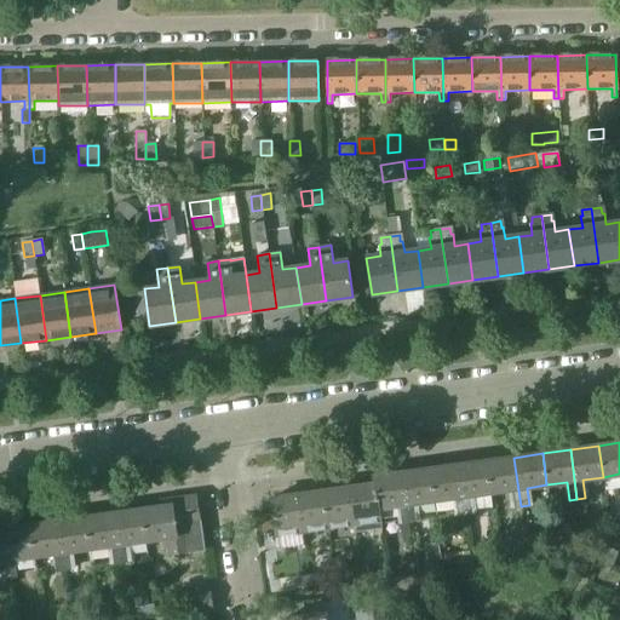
[(514,458),(486,461),(491,493),(510,489),(512,507),(521,506),(514,458)]
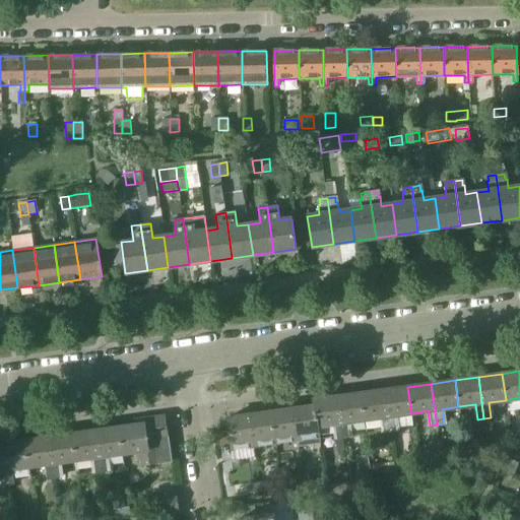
[(407,387),(384,390),(390,432),(396,431),(394,415),(411,413),(407,387)]
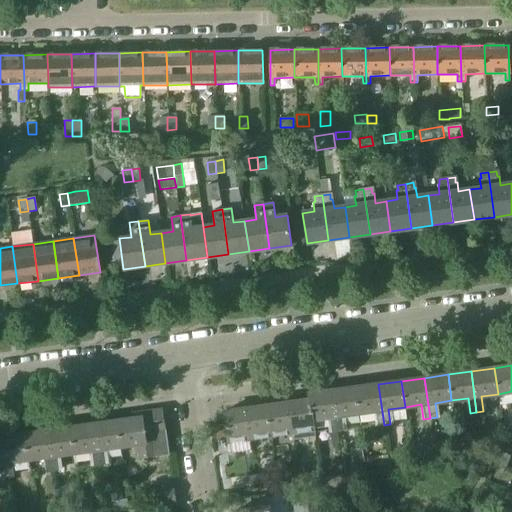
[(378,384),(355,387),(358,413),(375,411),(377,425),(384,425),(378,384)]
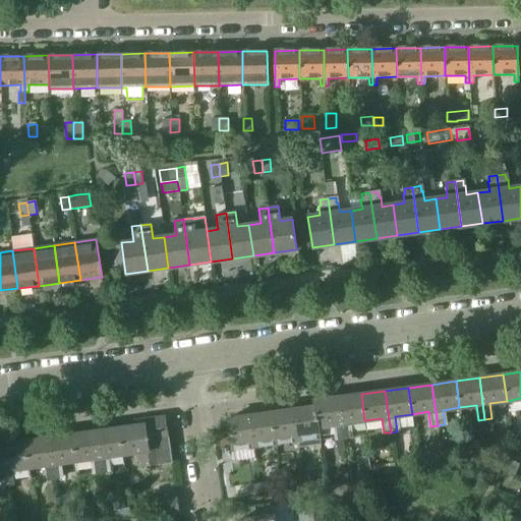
[(361,394),(338,398),(343,439),(350,438),(348,423),(364,420),(361,394)]
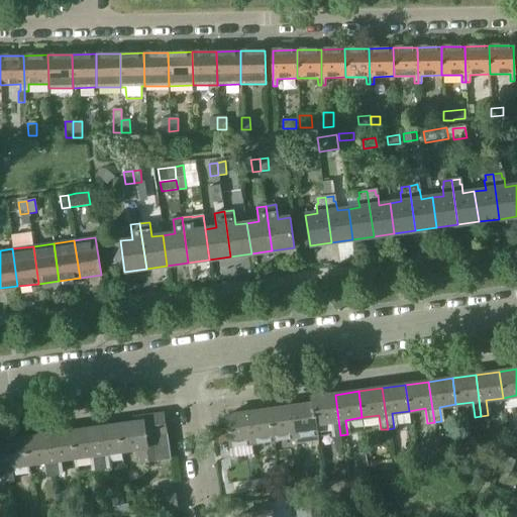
[(311,398),(312,404),(315,424),(316,424),(332,421),(334,436),(340,435),(335,395),(311,398)]
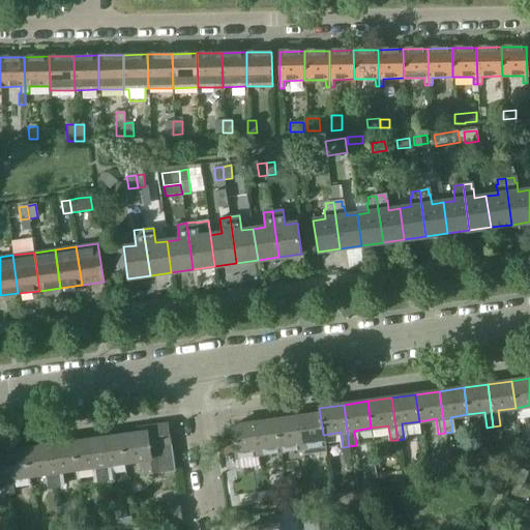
[(320,414),(298,417),(302,448),(325,445),(324,435),(323,435),(320,414)]
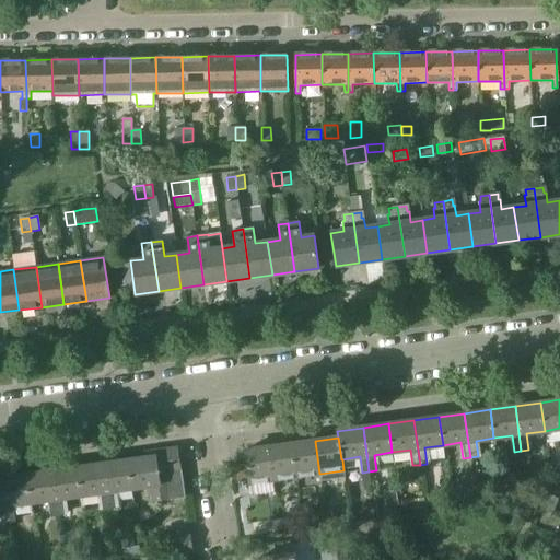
[(315,441),(292,444),(296,477),(319,474),(315,441)]
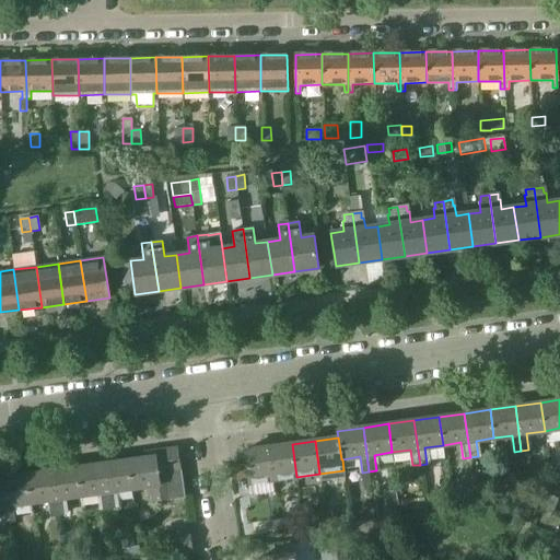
[(292,444),(268,447),(272,480),(296,477),(292,444)]
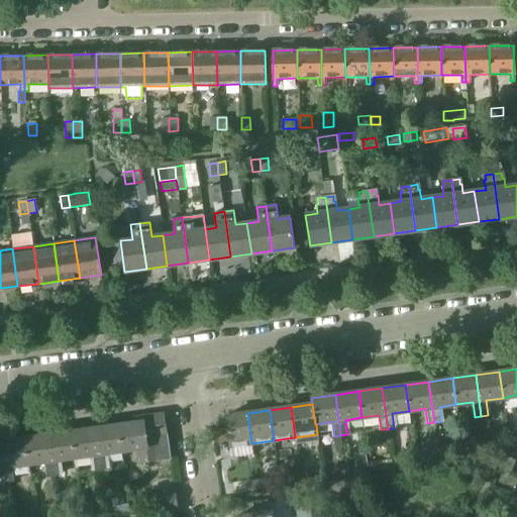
[(229,446),(251,443),(247,413),(225,416),(229,446)]
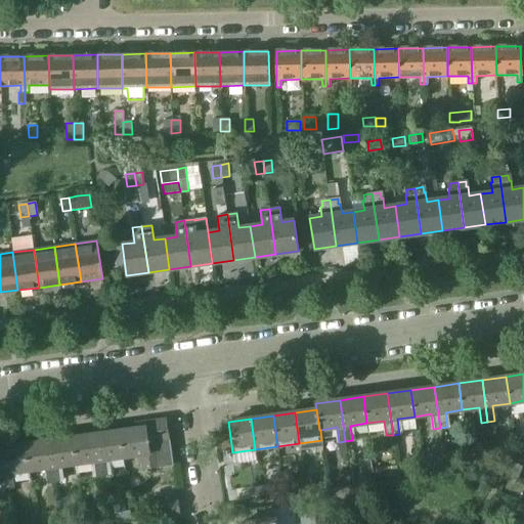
[(135,429),(120,431),(124,457),(141,454),(143,469),(146,469),(172,465),(166,420),(135,425),(135,429)]
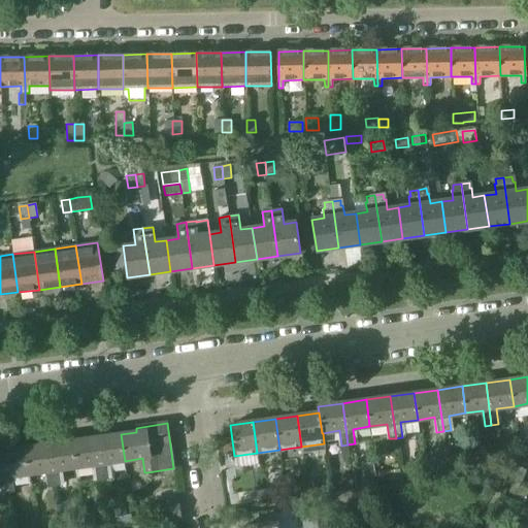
[(121,434),(97,437),(102,479),(109,477),(107,463),(125,461),(121,434)]
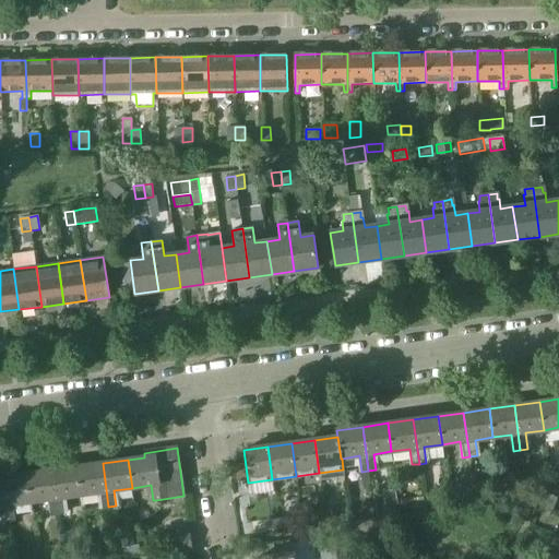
[(103,463),(78,466),(81,495),(99,492),(102,508),(108,507),(103,463)]
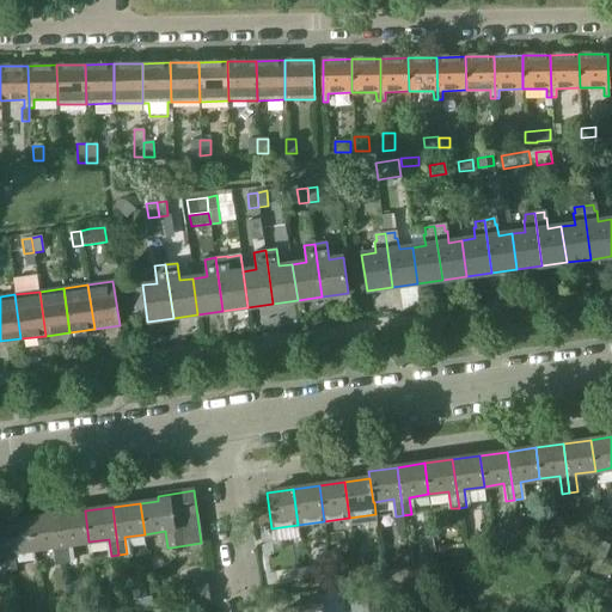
[(85,510),(57,514),(63,563),(72,562),(69,544),(89,542),(85,510)]
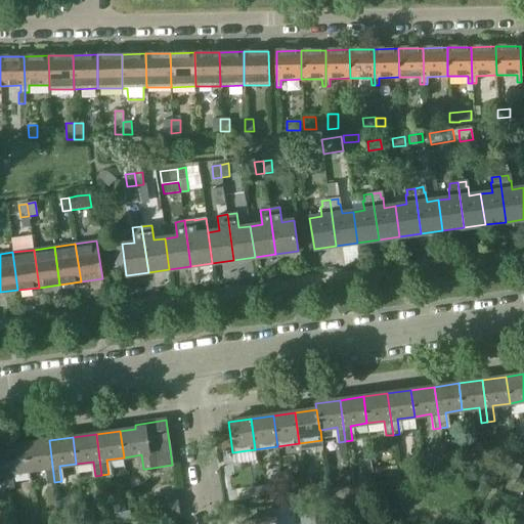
[(49,440),(25,444),(29,471),(45,468),(47,483),(54,482),(49,440)]
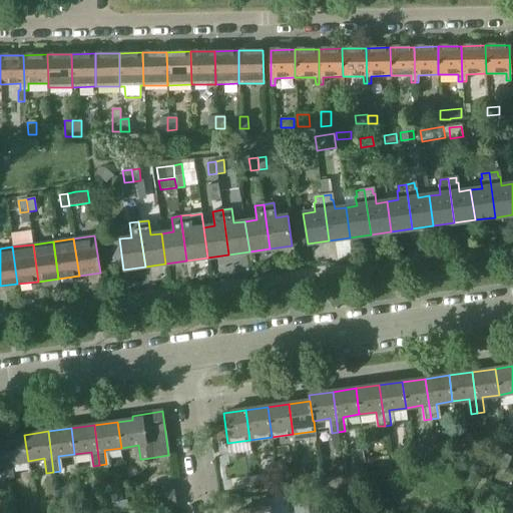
[(24,435),(1,438),(7,478),(13,477),(11,463),(28,461),(24,435)]
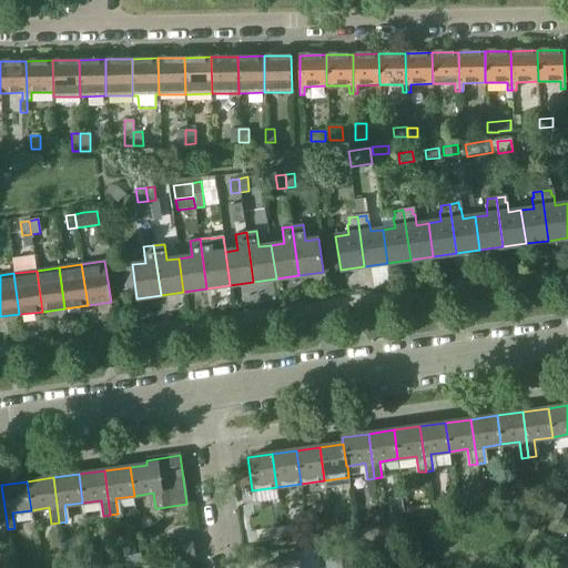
[(520,485),(508,486),(509,497),(523,495),(520,485)]
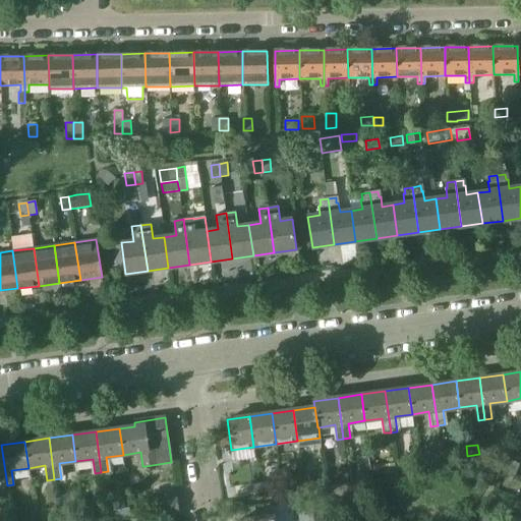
[(425,452),(427,466),(444,463),(441,450),(425,452)]
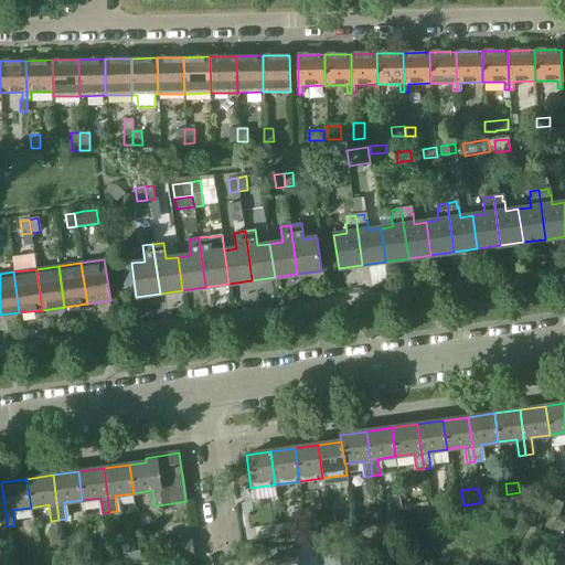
[(443,499),(430,500),(432,510),(444,509),(443,499)]
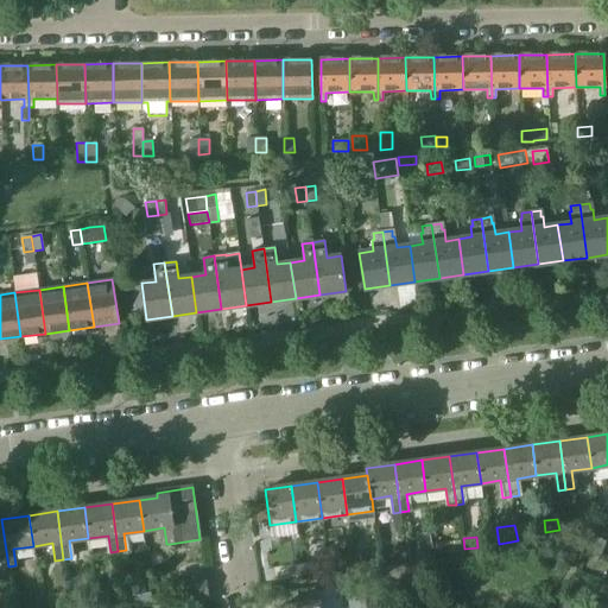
[(601,556),(607,542),(596,537),(590,551),(601,556)]
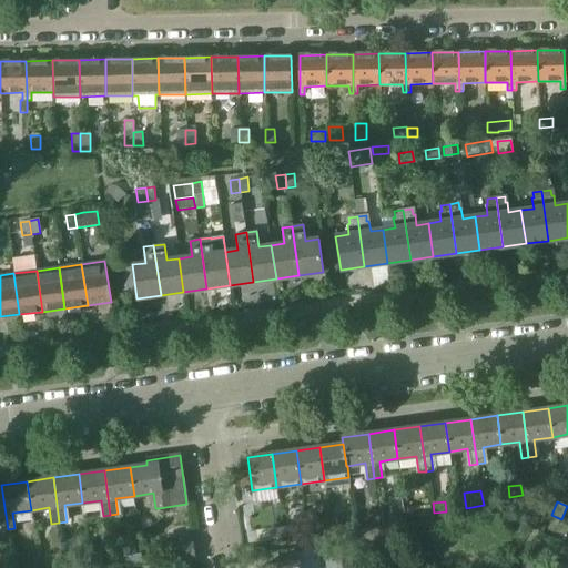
[(186,504),(159,508),(164,545),(165,545),(168,560),(194,556),(192,540),(190,541),(188,525),(190,525),(186,504)]
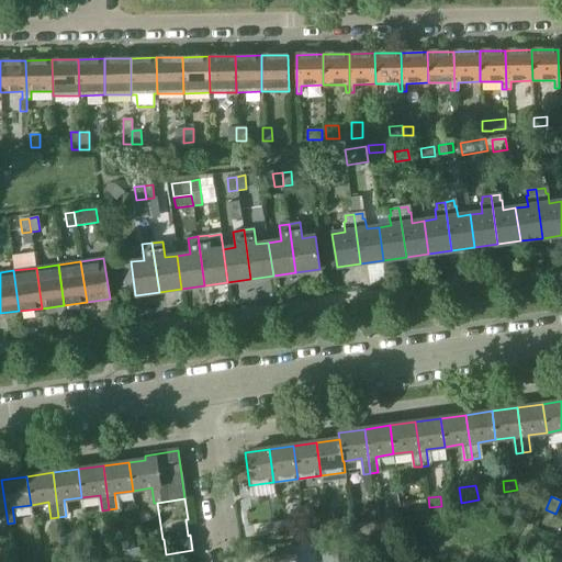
[(403,513),(425,508),(424,498),(402,503),(403,513)]
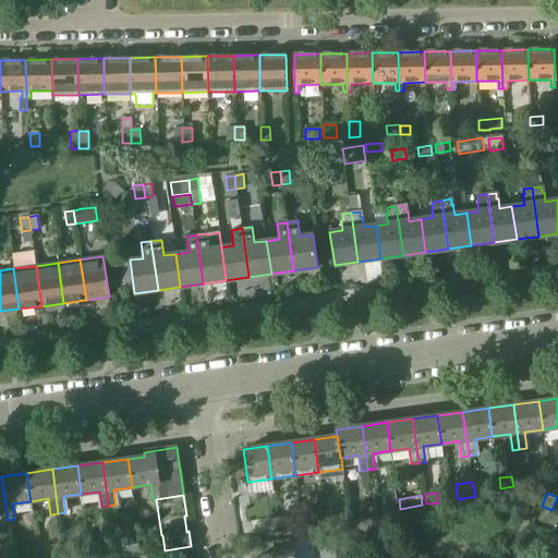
[(399,511),(397,501),(384,504),(386,513),(399,511)]
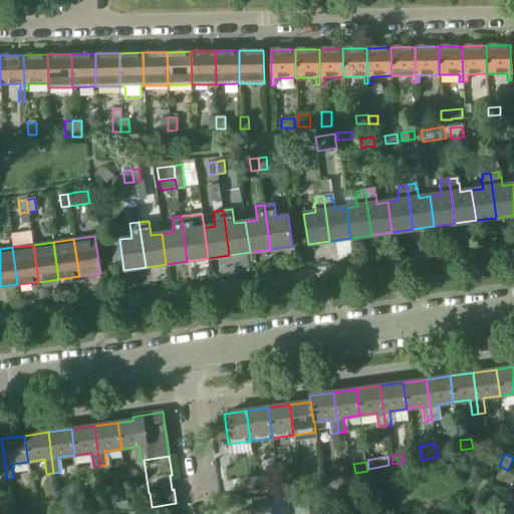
[(503,477),(507,470),(499,467),(496,474),(503,477)]
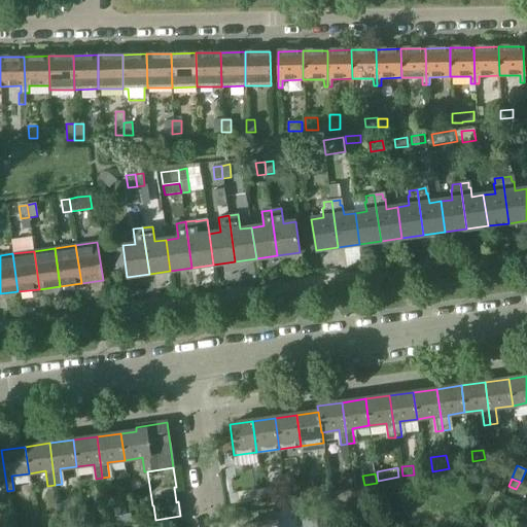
[(116,523),(133,521),(131,506),(114,508),(116,523)]
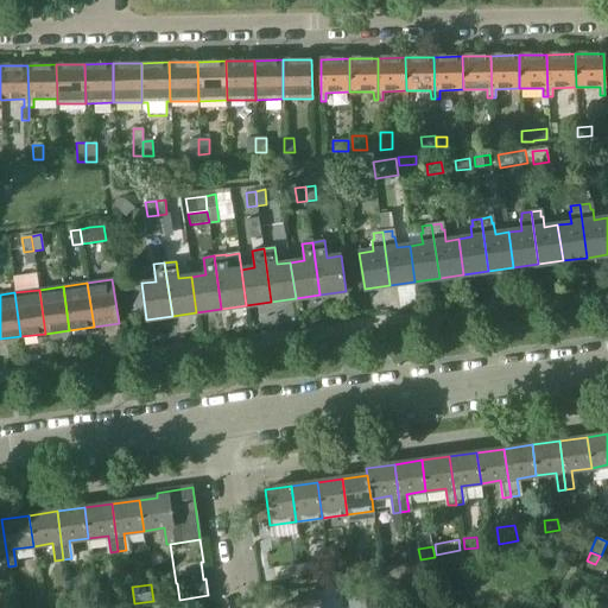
[(368,607),(377,607),(374,593),(363,594),(366,607),(368,607)]
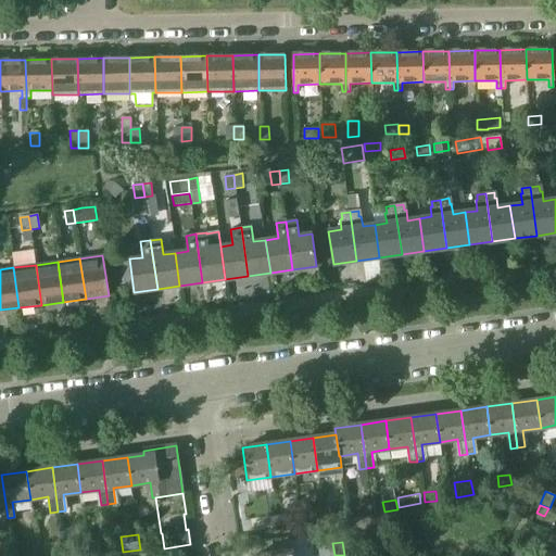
[(520,555),(525,547),(517,543),(510,555),(520,555)]
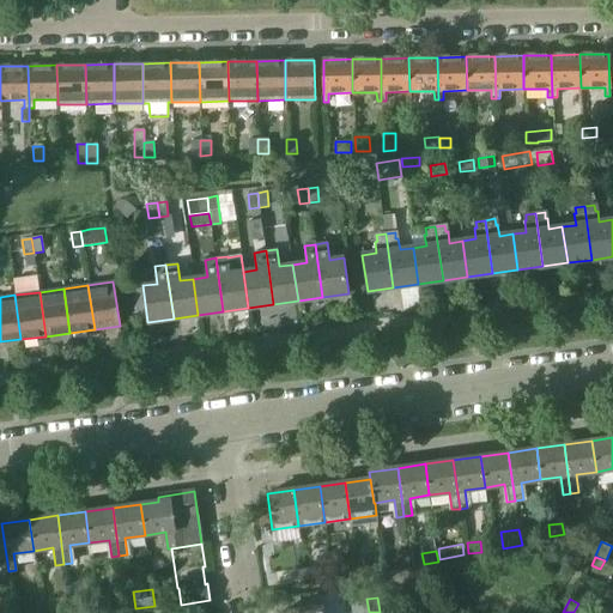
All buildings are outlined.
